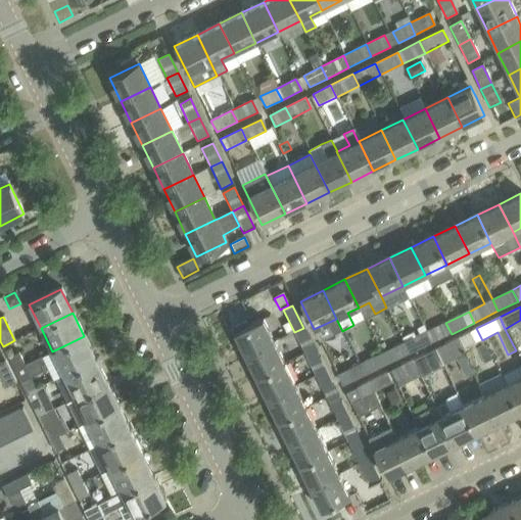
[(245,356),(274,342),(263,320),(234,333),(245,356)]
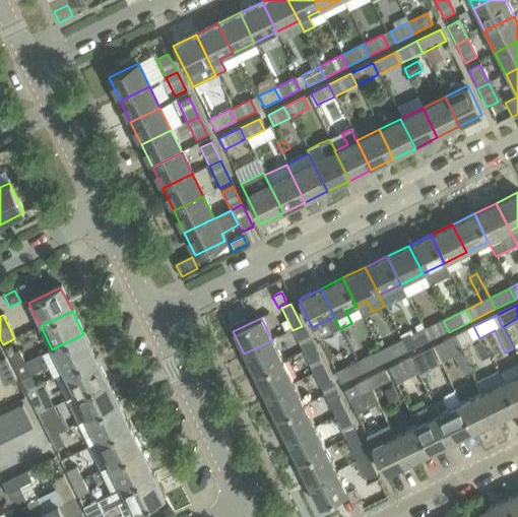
[(427,342),(449,332),(443,321),(422,331),(427,342)]
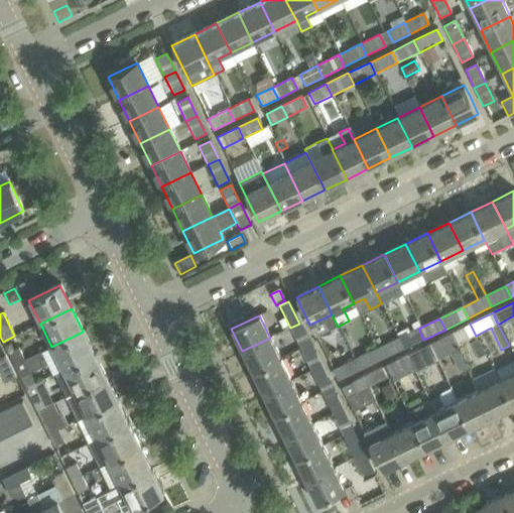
[(309,344),(300,328),(299,324),(290,328),(300,349),(309,344)]
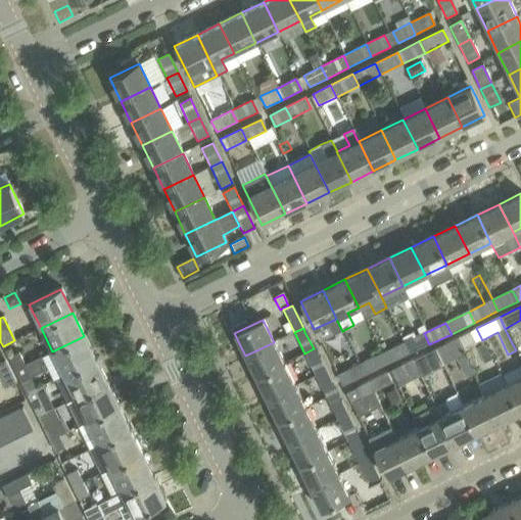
[(460,350),(482,340),(476,328),(455,339),(460,350)]
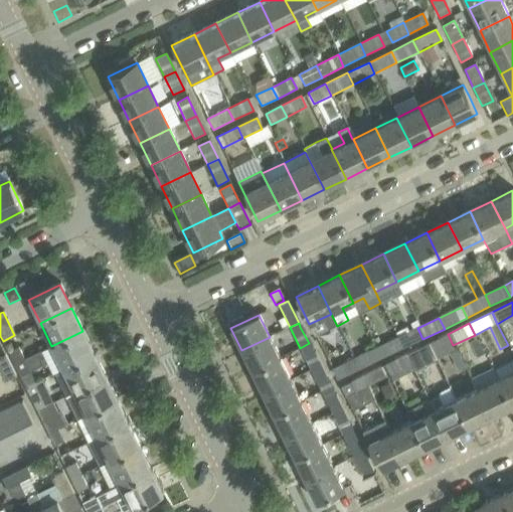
[(400,350),(422,339),(417,328),(395,339),(400,350)]
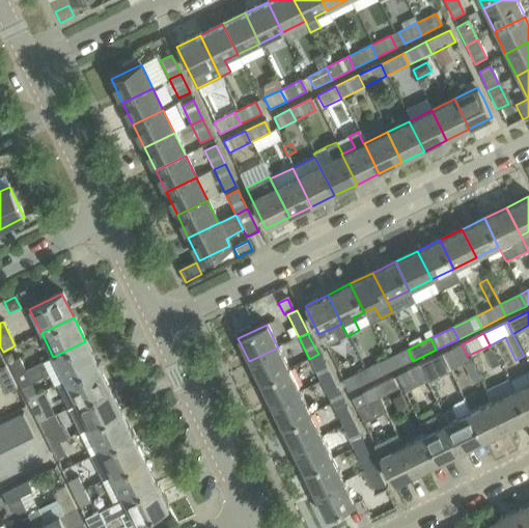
[(65,381),(96,365),(85,341),(53,357),(65,381)]
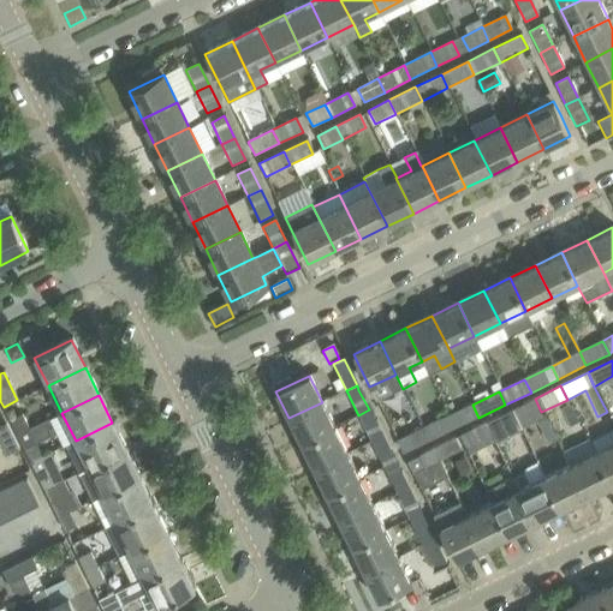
[(516,425),(541,412),(535,399),(510,412),(516,425)]
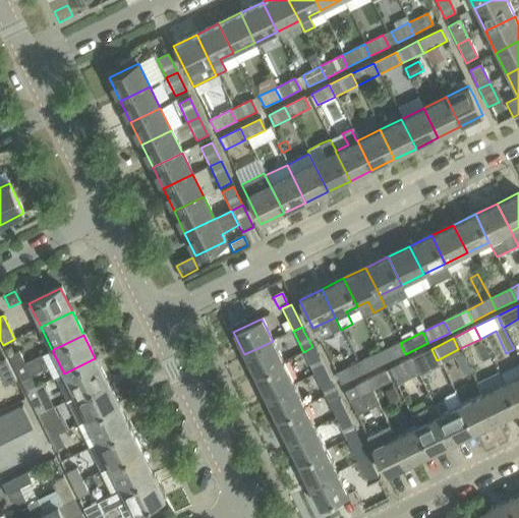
[(254,377),(283,362),(273,341),(244,354),(254,377)]
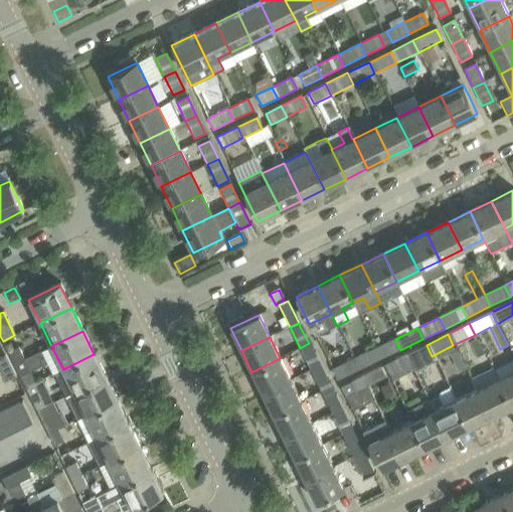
[(389,355),(400,350),(395,339),(384,344),(389,355)]
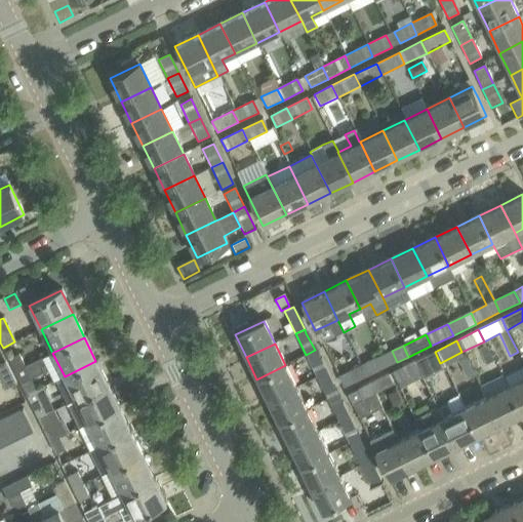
[(344,358),(338,347),(327,351),(332,362),(344,358)]
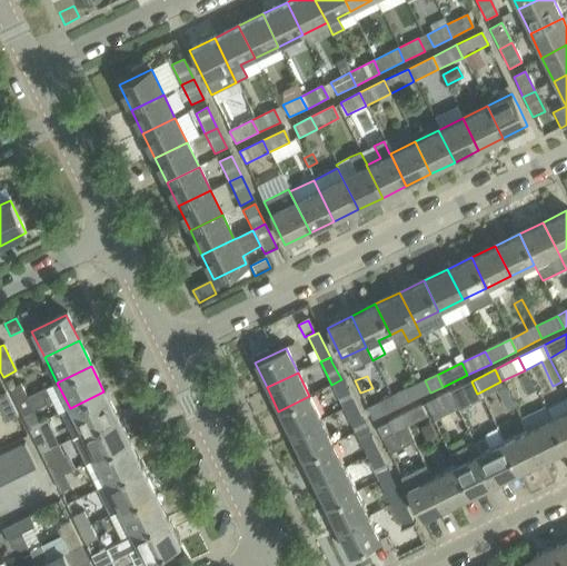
[(354,404),(348,391),(347,391),(341,379),(331,385),(336,396),(335,397),(341,410),(354,404)]
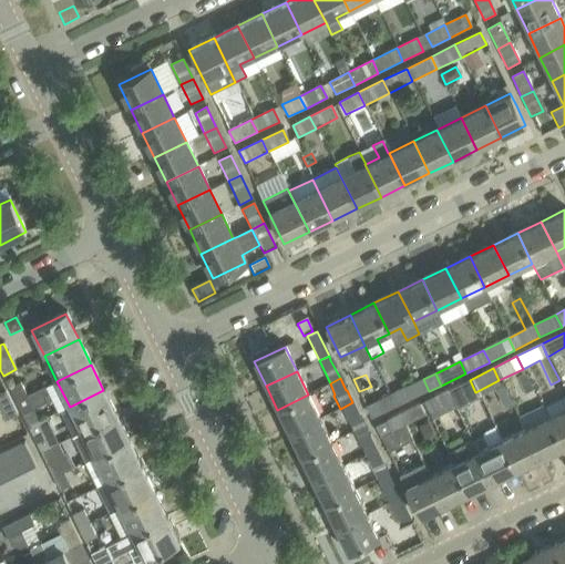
[(16,402),(26,397),(20,383),(9,389),(16,402)]
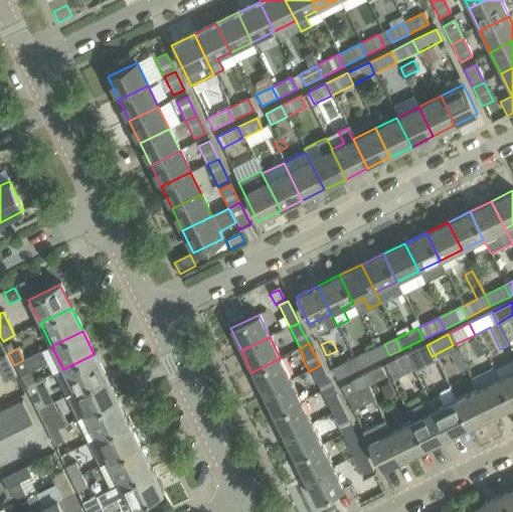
[(357,371),(381,359),(375,349),(366,353),(359,357),(352,360),(357,371)]
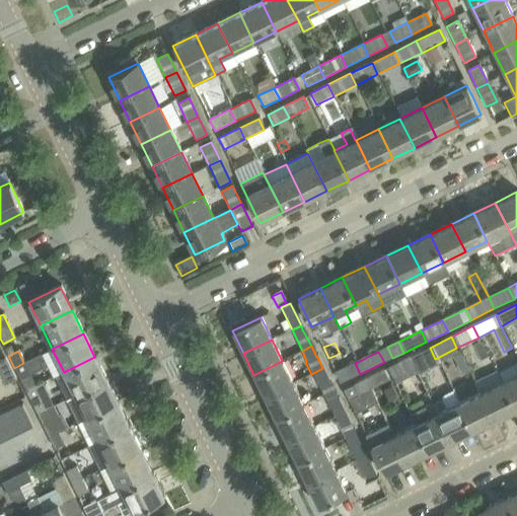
[(418,353),(407,359),(413,370),(424,364),(418,353)]
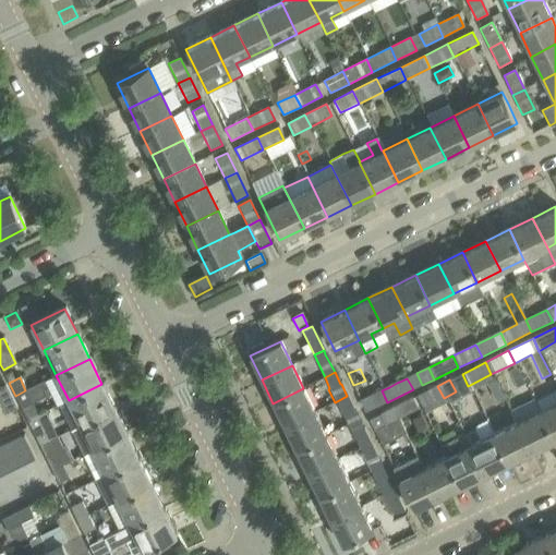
[(27,421),(38,414),(33,403),(50,395),(45,382),(26,390),(25,390),(15,396),(27,421)]
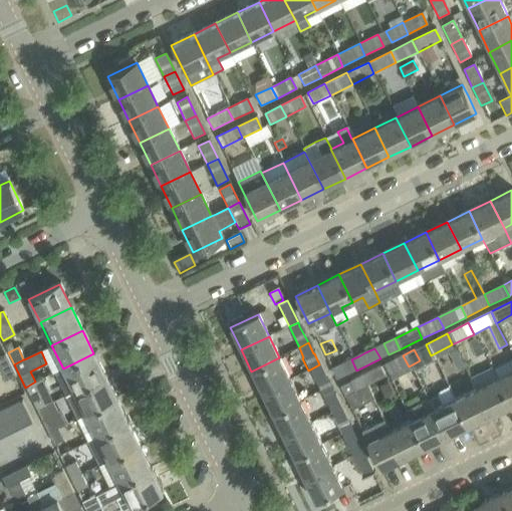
[(449,354),(457,370),(463,367),(455,351),(449,354)]
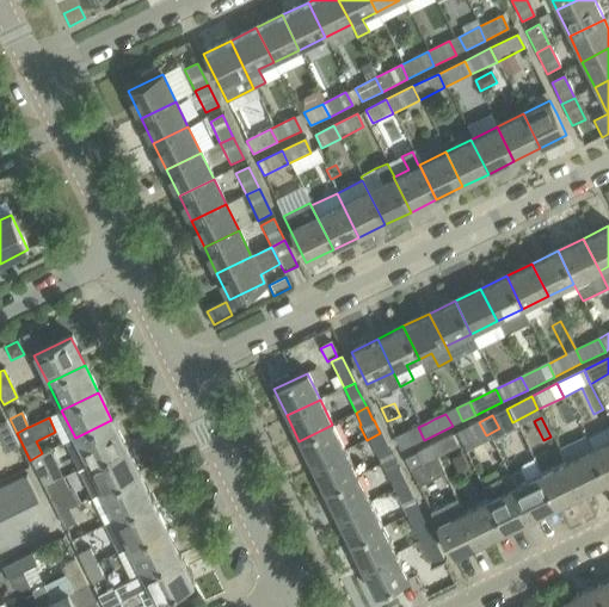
[(78,471),(125,447),(111,420),(75,438),(65,444),(78,471)]
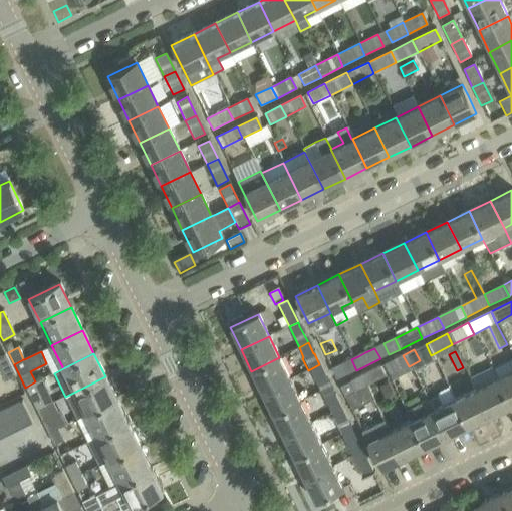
[(0,375),(3,382),(14,376),(15,376),(4,354),(0,356),(0,375)]
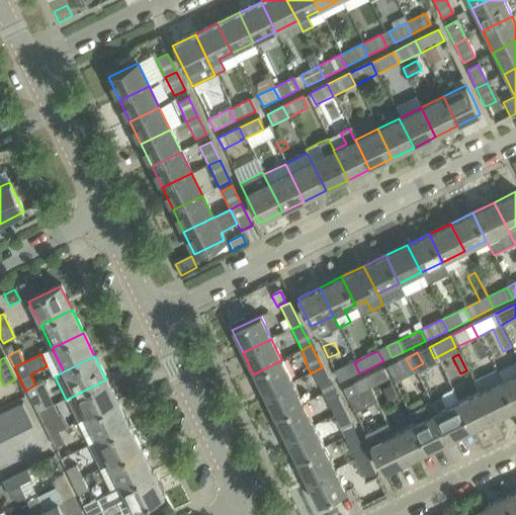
[(392,379),(412,369),(406,358),(387,367),(392,379)]
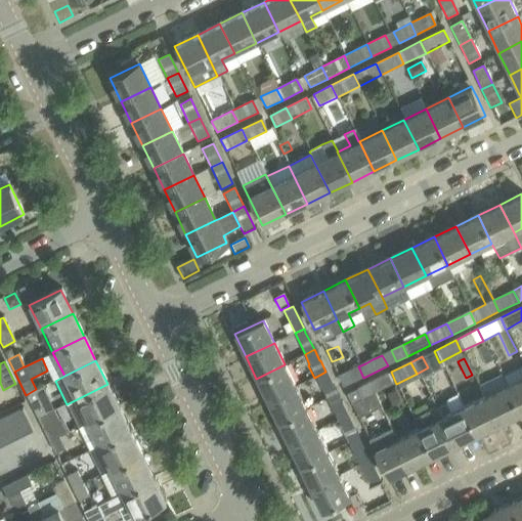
[(267,400),(296,387),(285,364),(256,379),(267,400)]
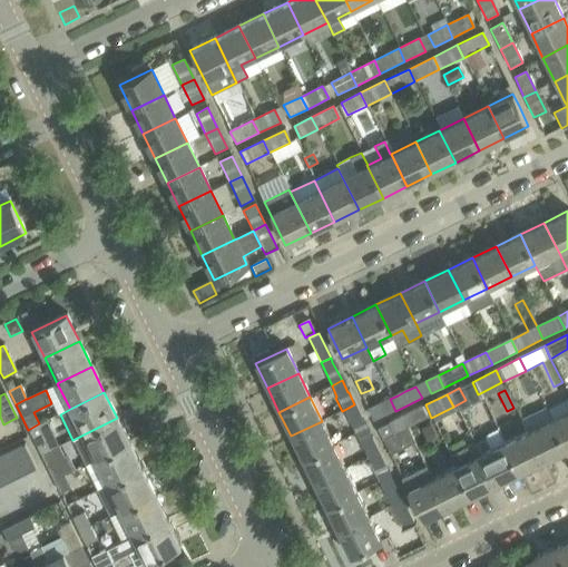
[(383,417),(395,411),(390,399),(378,406),(383,417)]
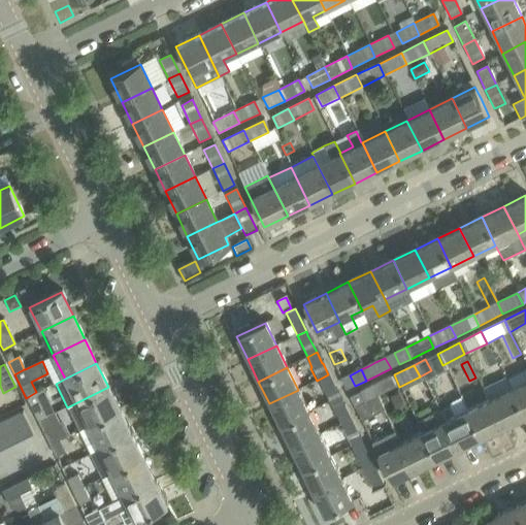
[(525,369),(506,380),(511,389),(525,417),(525,416),(525,369)]
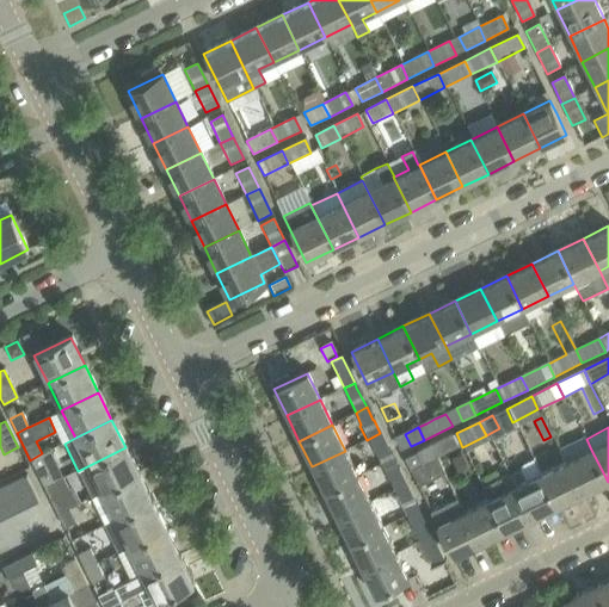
[(387,448),(388,448),(380,433),(367,440),(374,454),(375,454),(381,465),(393,460),(387,448)]
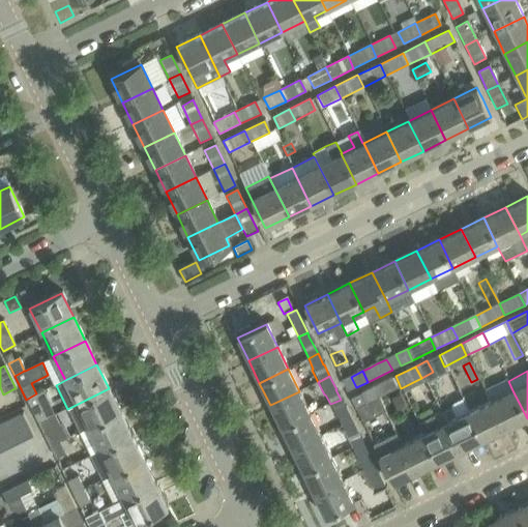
[(351,377),(342,381),(347,392),(356,387),(351,377)]
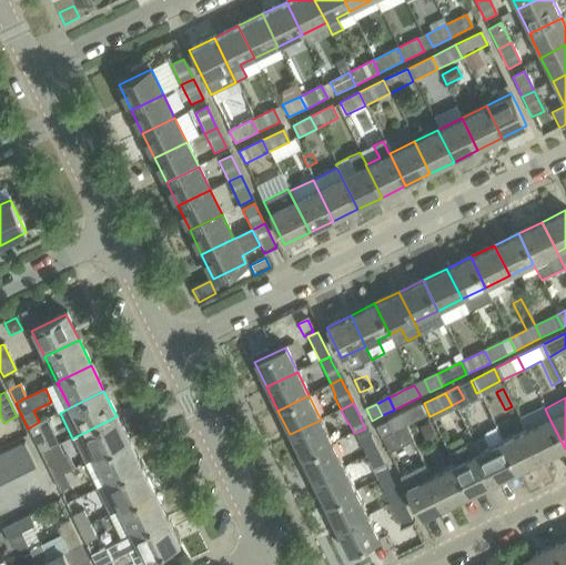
[(408,425),(425,417),(420,405),(403,414),(408,425)]
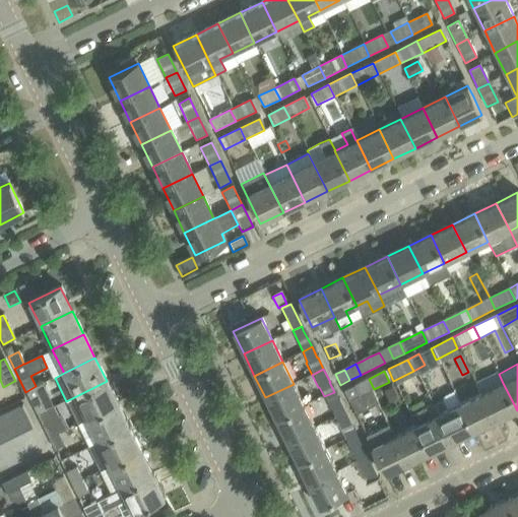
[(354,386),(360,396),(374,389),(369,379),(354,386)]
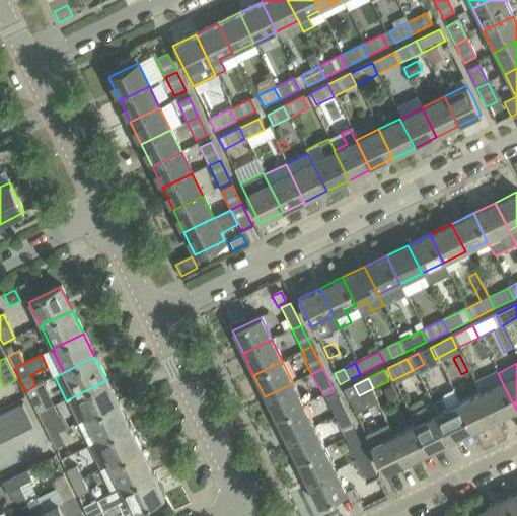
[(77,424),(118,403),(106,380),(66,400),(77,424)]
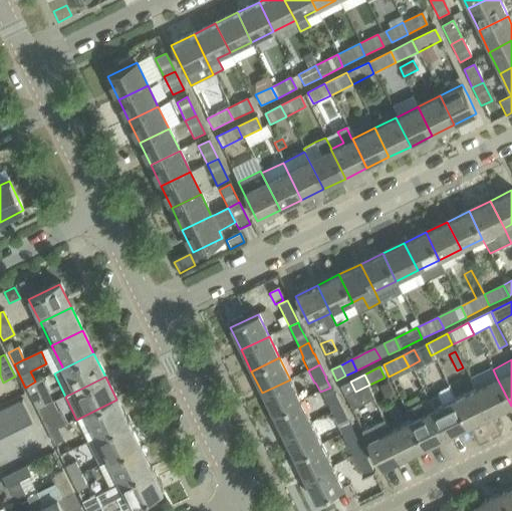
[(489,417),(511,406),(497,378),(475,389),(489,417)]
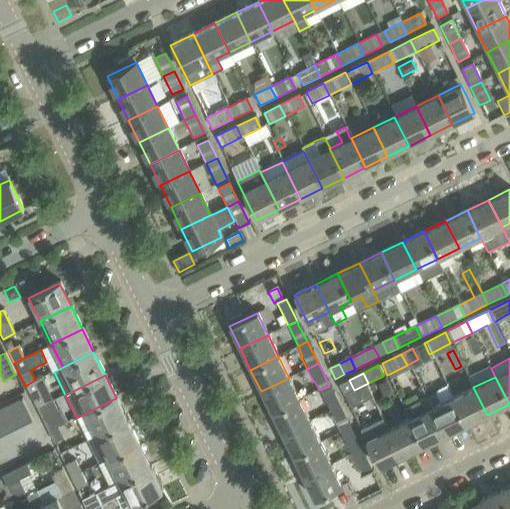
[(271,413),(299,399),(289,378),(261,391),(271,413)]
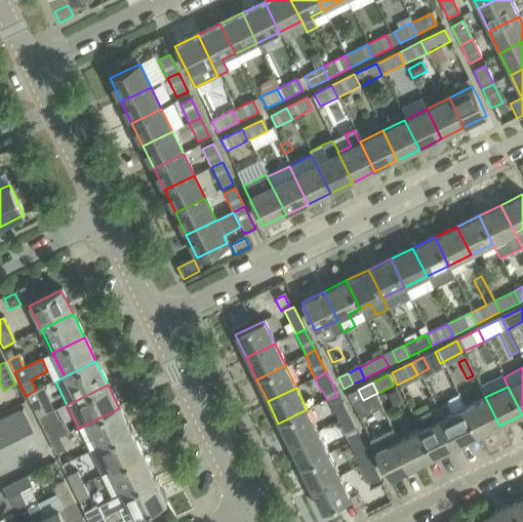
[(26,396),(37,419),(49,413),(43,401),(42,401),(36,390),(26,396)]
